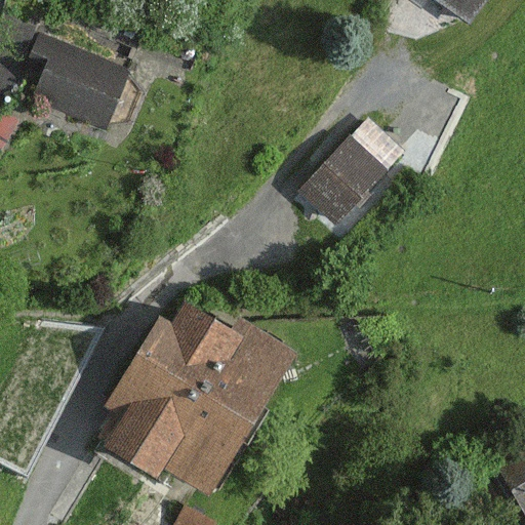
[(438,0),(472,23),(487,0),(405,0),(420,10),(428,0),(438,0)]
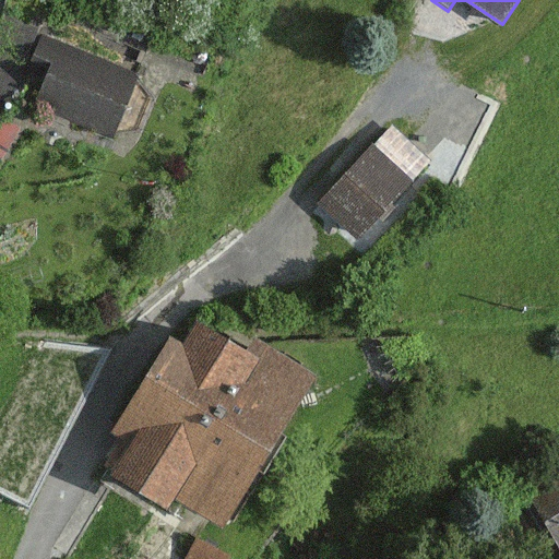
[(113,140),(139,75),(44,36),(34,59),(51,67),(34,108),(113,140)]
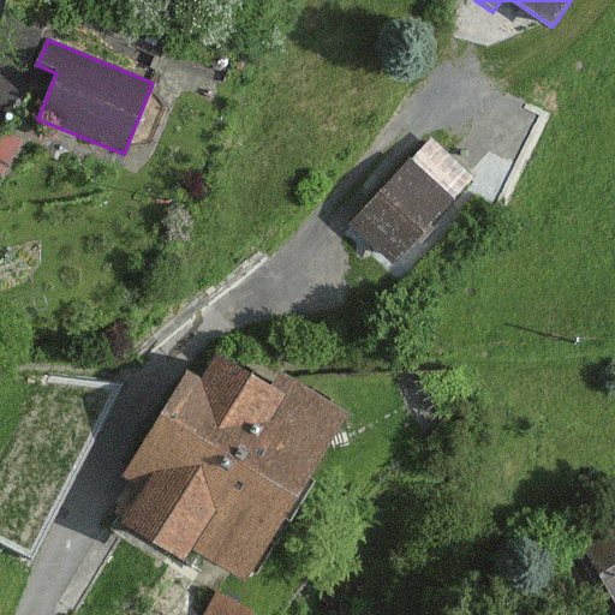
[(0,139),(0,173),(3,175),(22,142),(5,132),(0,139)]
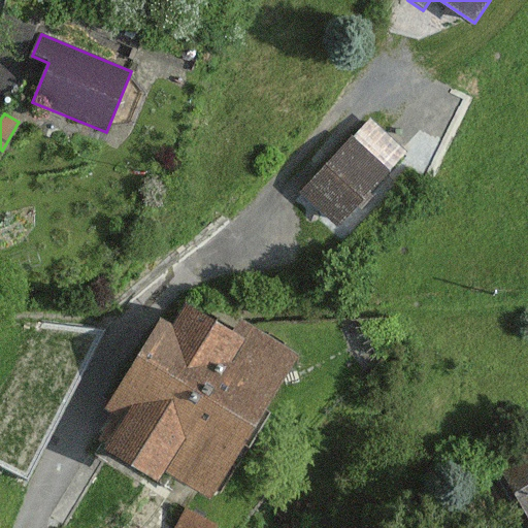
[(298,198),(333,229),(401,153),(366,122),(298,198)]
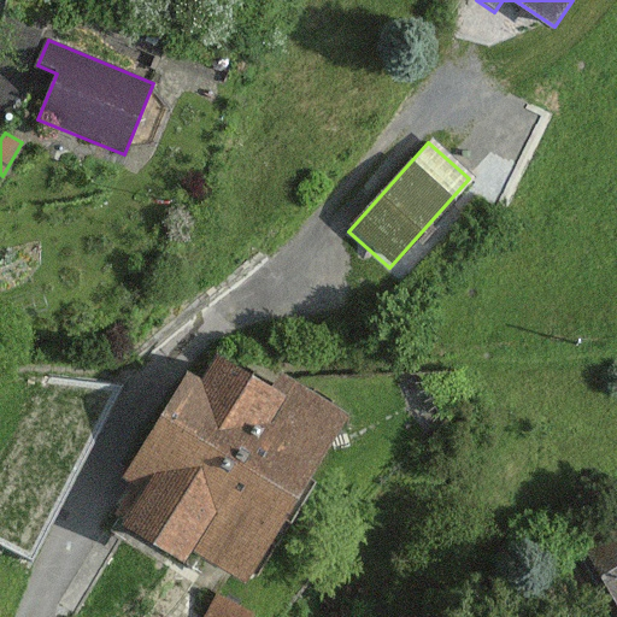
[(245,582),(346,417),(280,376),(271,389),(216,354),(200,380),(188,371),(122,481),(139,491),(118,524),(186,565),(195,551),(245,582)]
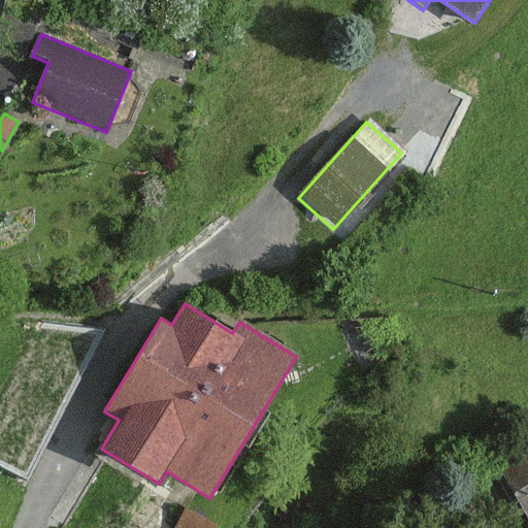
[(527,510),(527,446),(500,462),(527,510)]
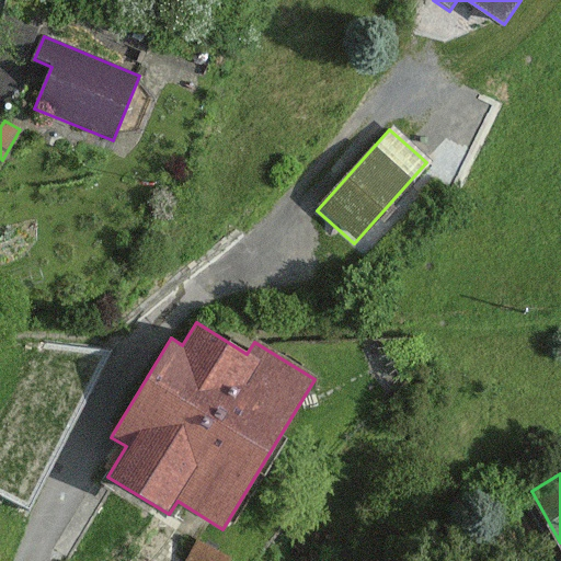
[(195,540),(184,560),(230,560),(232,559),(195,540)]
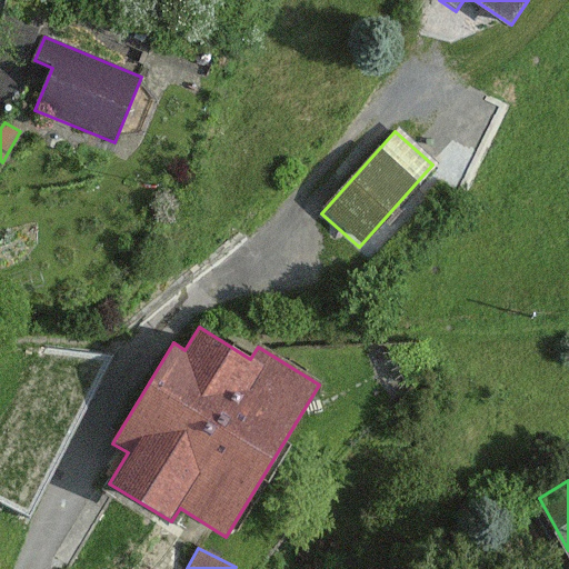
All buildings are outlined.
